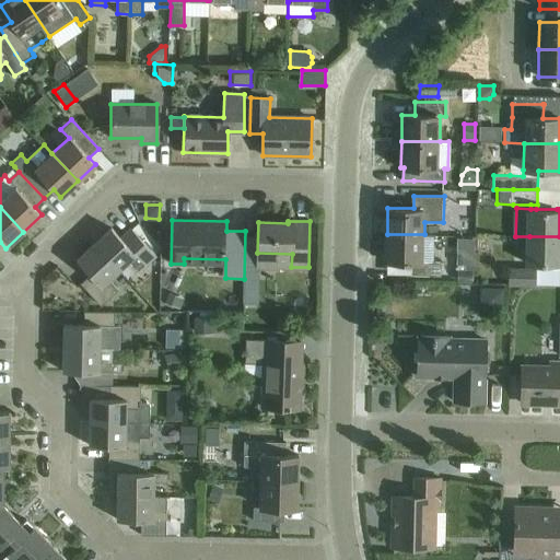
[(112,228),(94,244),(118,270),(129,260),(138,270),(146,264),(155,254),(130,226),(120,236),(112,228)]
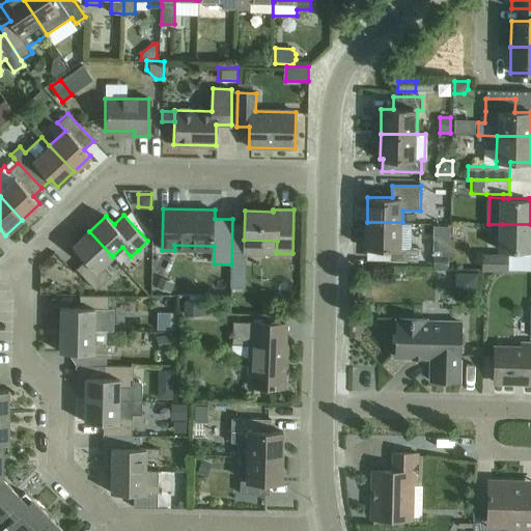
[(454,248),(453,221),(436,222),(436,248),(454,248)]
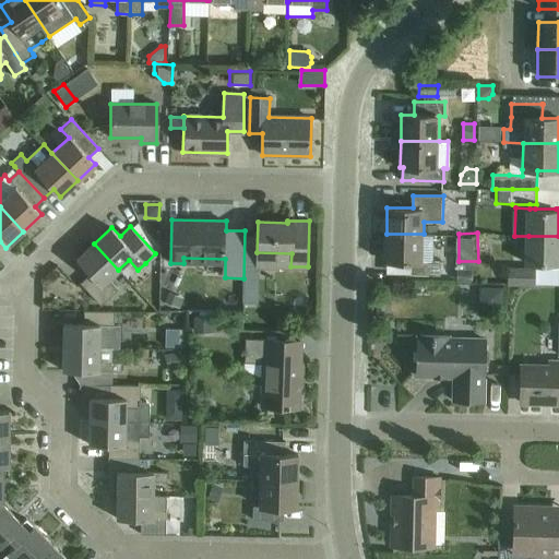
[(424,234),(387,234),(387,260),(412,260),(412,274),(442,274),(442,260),(433,260),(433,235),(424,234)]
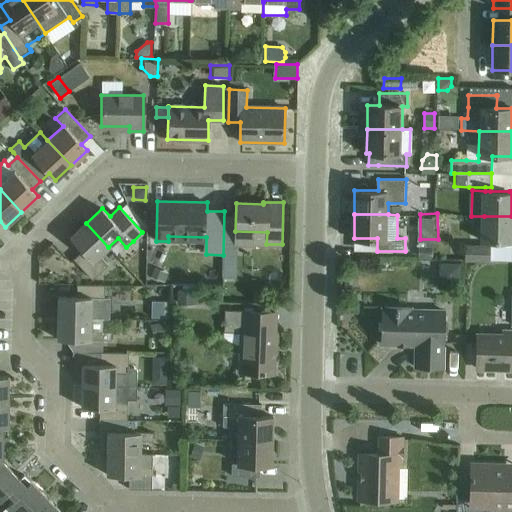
[(511,216),(484,216),(484,241),(511,241),(511,216)]
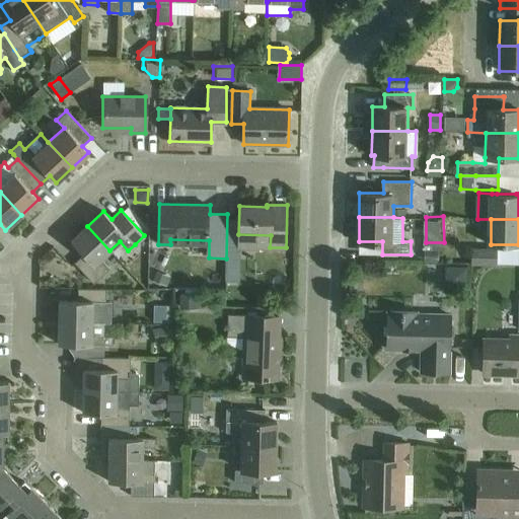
[(109,250),(87,226),(71,240),(83,254),(75,263),(94,283),(110,269),(101,258),(109,250)]
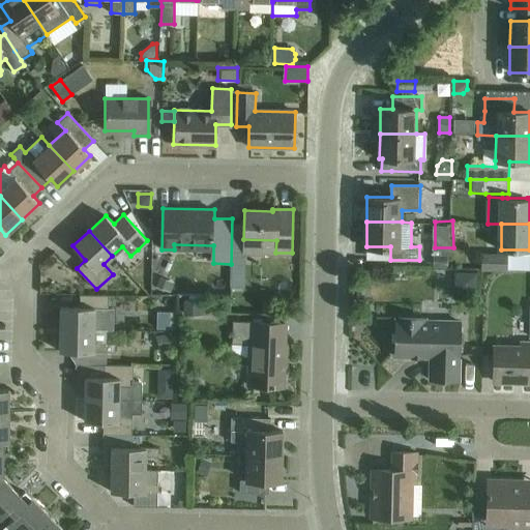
[(447,254),(435,254),(435,267),(447,267),(447,254)]
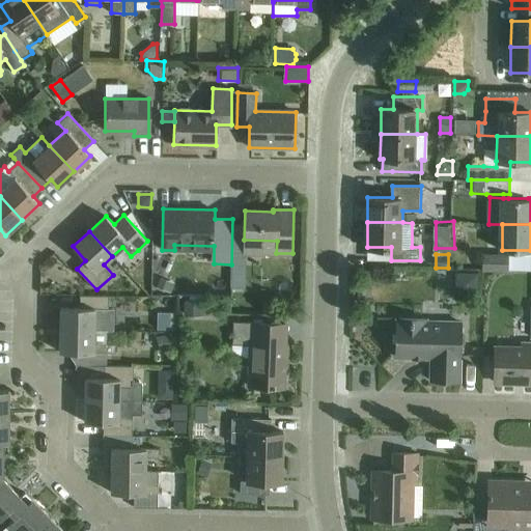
[(509,254),(483,254),(483,270),(509,270),(509,254)]
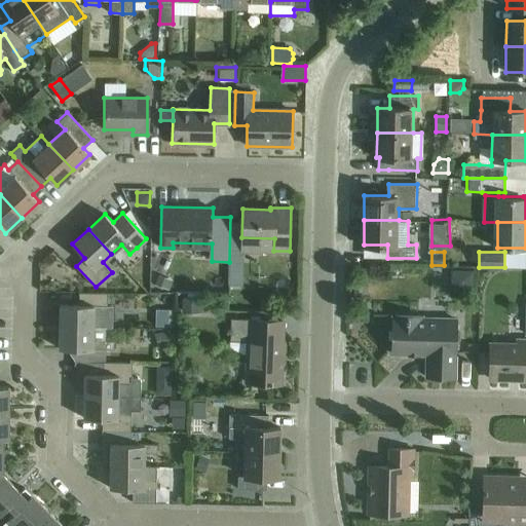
[(246,283),(245,255),(232,256),(233,283),(246,283)]
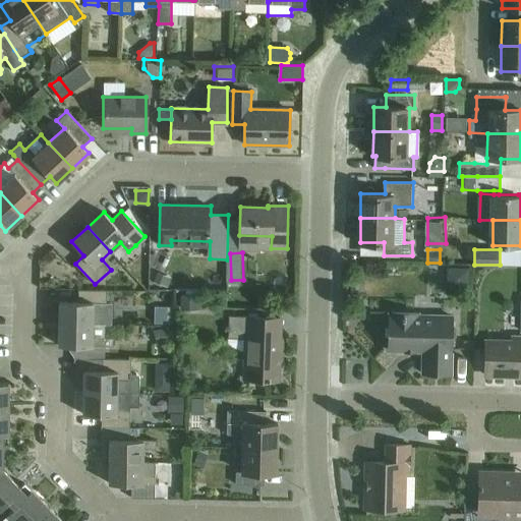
[(448,288),(468,288),(468,269),(448,268),(448,288)]
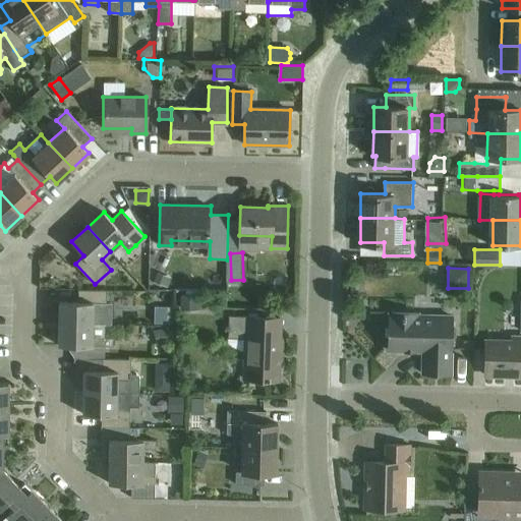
[(154,280),(169,286),(172,277),(158,271),(154,280)]
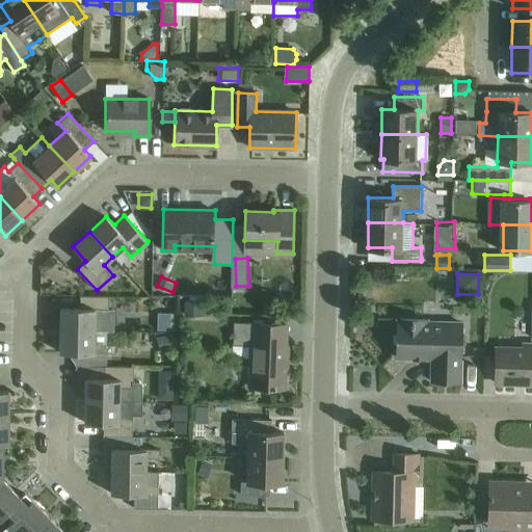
[(61,308),(60,330),(107,331),(116,331),(116,310),(109,310),(109,296),(80,295),(80,308),(61,308)]
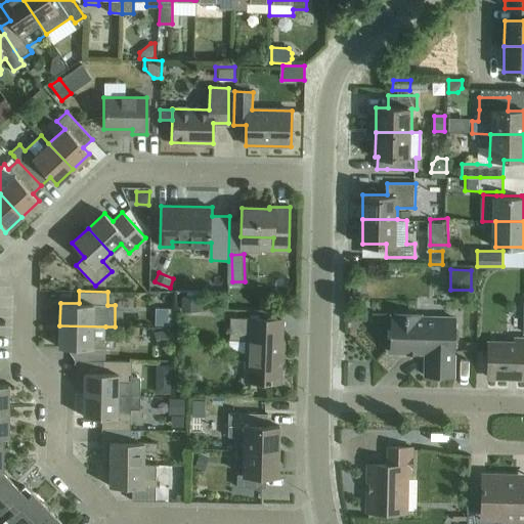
[(135,307),(135,294),(120,295),(120,307),(135,307)]
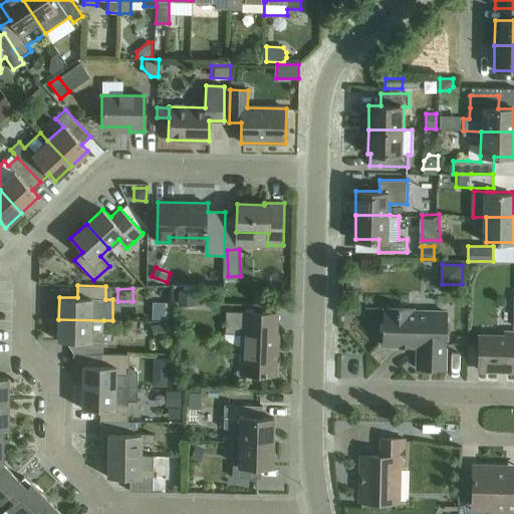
[(179,291),(179,305),(196,305),(197,291),(179,291)]
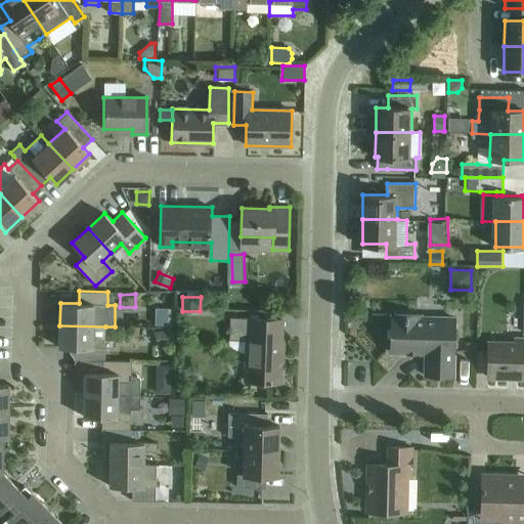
[(157,308),(157,325),(173,325),(173,308),(157,308)]
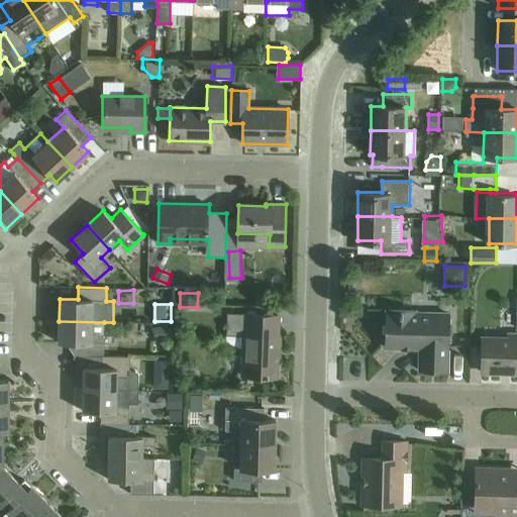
[(239,348),(244,348),(243,377),(276,378),(277,351),(279,351),(280,336),(278,336),(279,314),(227,312),(227,327),(226,335),(239,348)]
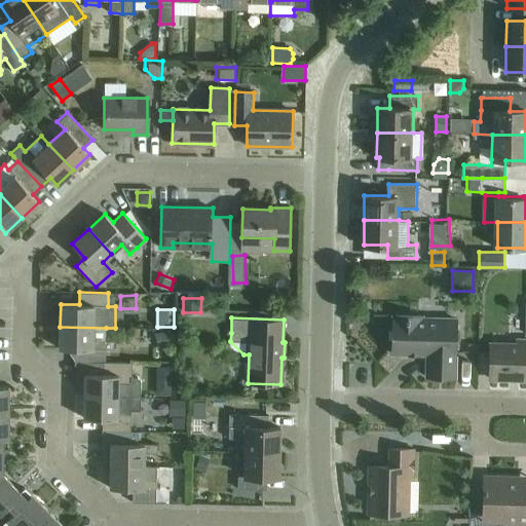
[(426,377),(455,378),(455,354),(456,320),(392,317),(392,332),(389,331),(389,339),(391,340),(391,353),(419,354),(419,351),(427,351),(426,377)]
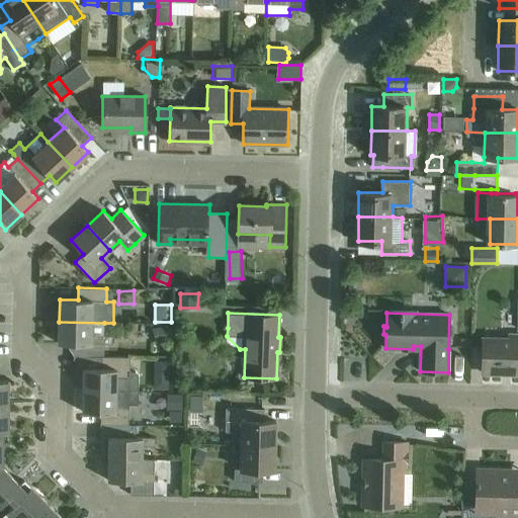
[(59,322),(59,343),(69,343),(93,344),(93,356),(102,356),(105,356),(106,344),(112,344),(112,336),(104,335),(104,323),(59,322)]
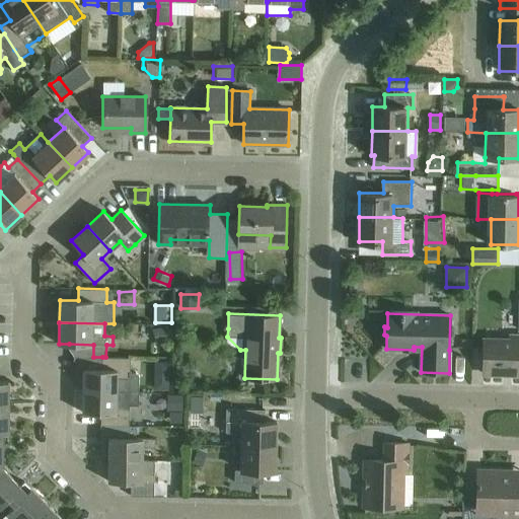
[(156,327),(159,341),(171,338),(167,324),(156,327)]
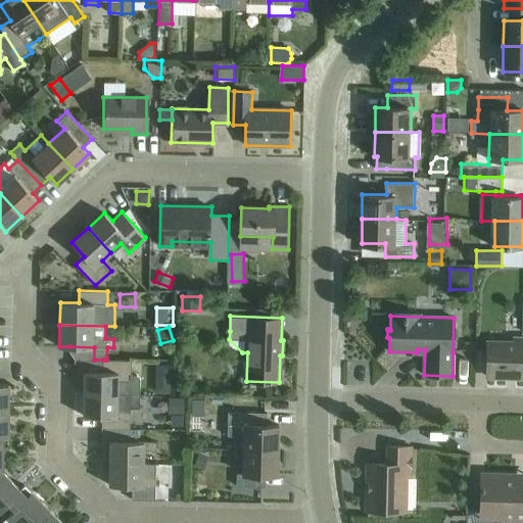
[(522,376),(522,338),(514,338),(514,344),(488,343),(487,375),(522,376)]
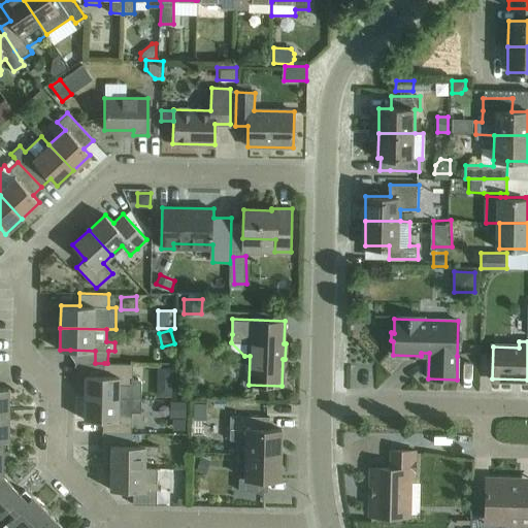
[(469,345),(469,354),(481,355),(481,345),(469,345)]
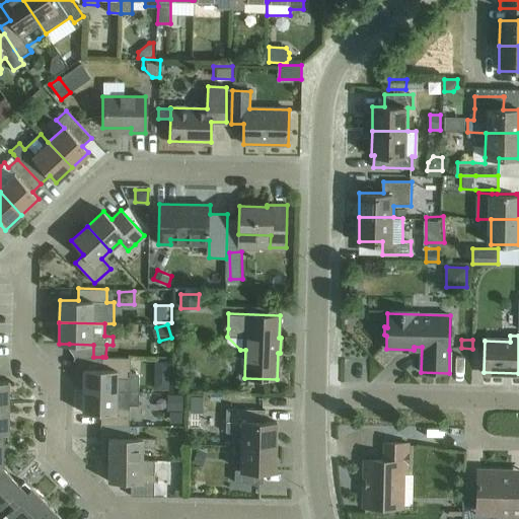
[(84,369),(83,390),(117,391),(141,392),(141,375),(138,371),(130,370),(131,358),(105,357),(102,357),(102,369),(84,369)]
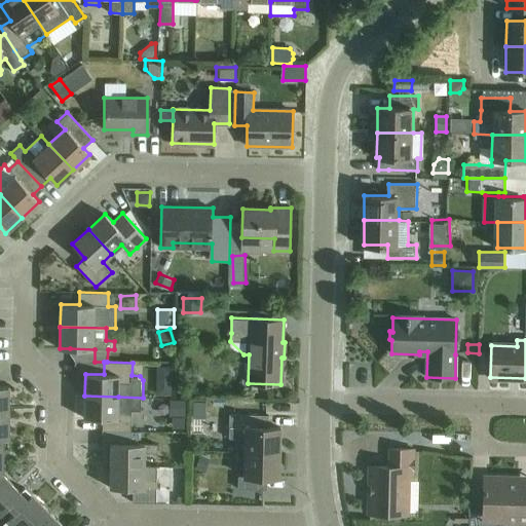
[(157,364),(156,378),(173,378),(173,364),(157,364)]
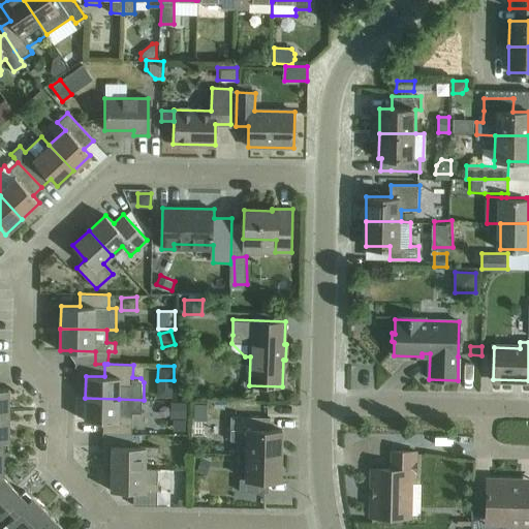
[(85,398),(85,421),(103,421),(102,433),(126,434),(131,434),(132,411),(144,412),(144,400),(119,399),(85,398)]
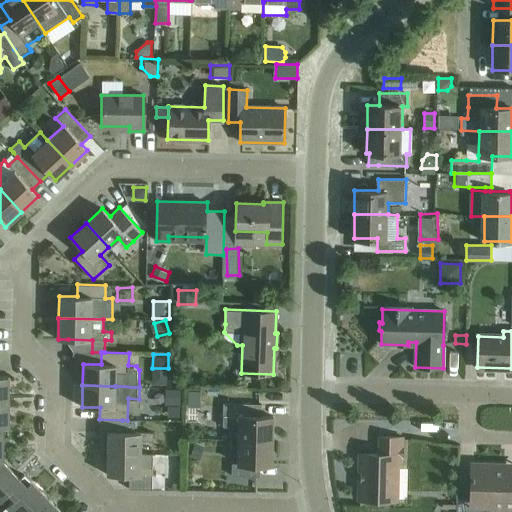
[(181,389),(168,389),(167,404),(181,405),(181,389)]
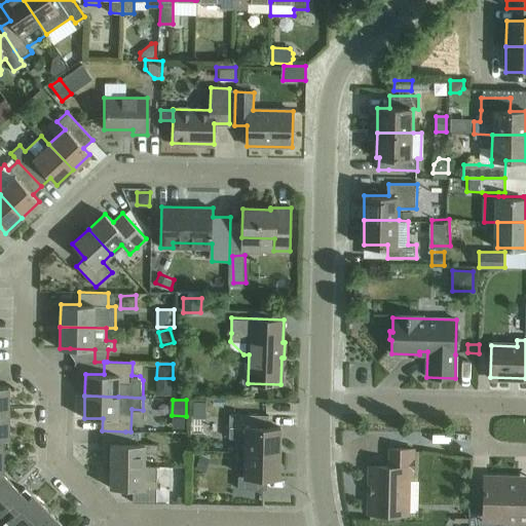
[(245,451),(279,453),(280,427),(268,427),(269,414),(229,413),(229,438),(245,438),(245,451)]
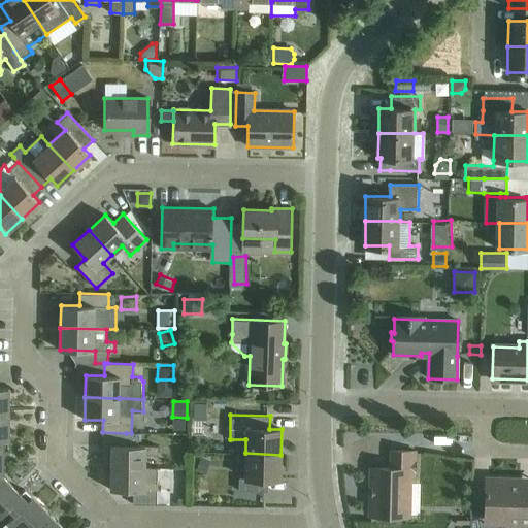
[(111,446),(111,467),(144,468),(145,455),(158,455),(158,446),(139,446),(140,433),(131,433),(126,433),(125,446),(111,446)]
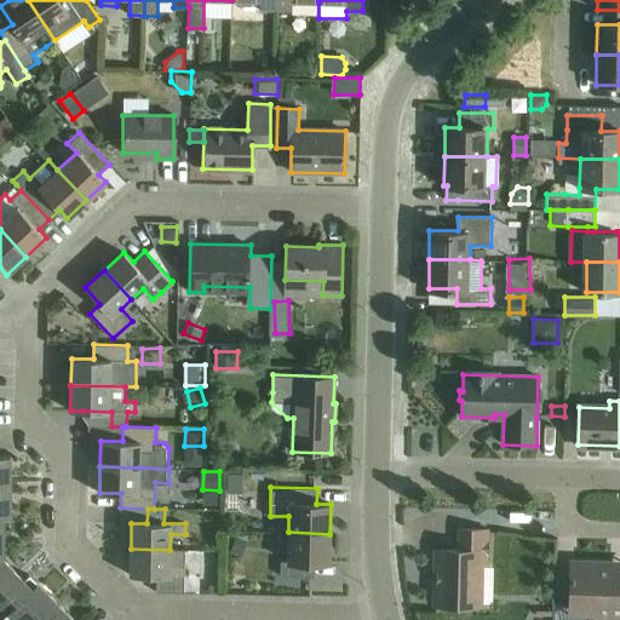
[(463,606),(476,607),(477,564),(488,564),(488,529),(458,529),(458,550),(434,549),(434,569),(436,569),(435,606),(451,606),(454,608),(459,609),(463,606)]
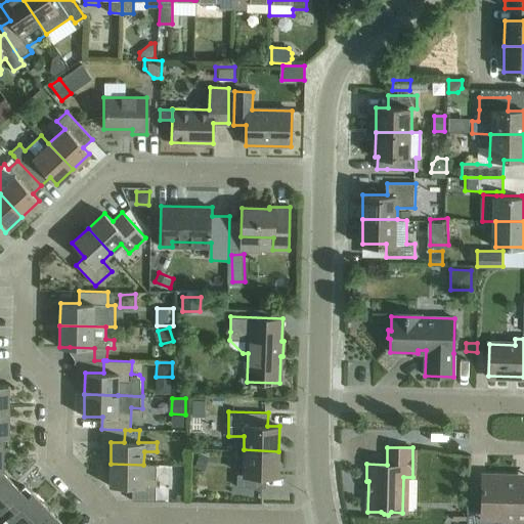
[(278,451),(244,449),(243,473),(237,473),(236,485),(265,486),(266,475),(277,475),(278,451)]
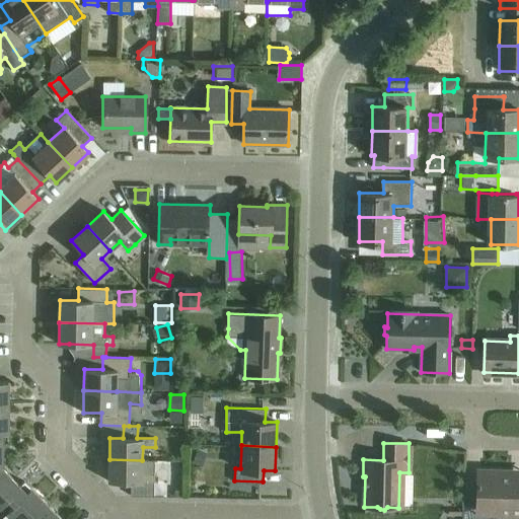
[(198,449),(194,461),(203,465),(207,452),(198,449)]
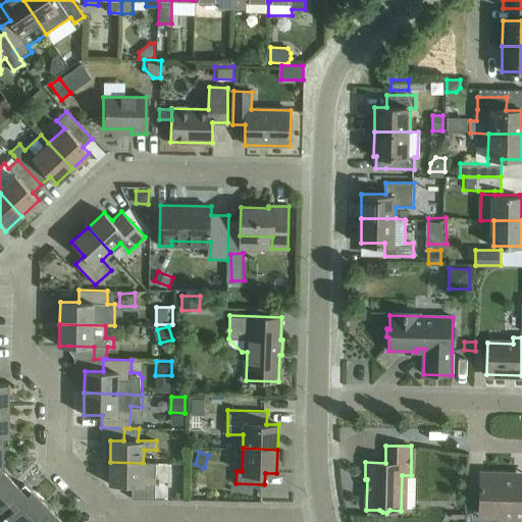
[(110,462),(109,484),(132,484),(132,499),(155,499),(155,488),(156,476),(156,463),(143,463),(110,462)]
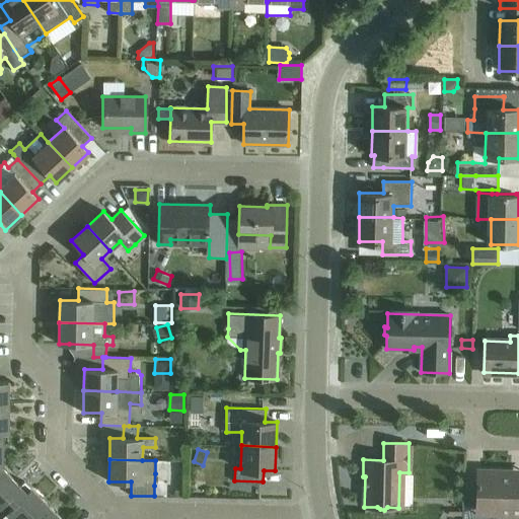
[(19,484),(1,465),(0,466),(0,503),(7,497),(13,503),(29,487),(22,479),(19,484)]
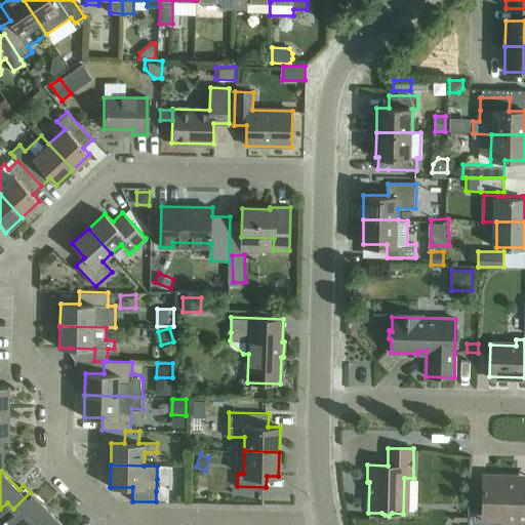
[(524,521),(524,477),(483,476),(482,521),(524,521)]
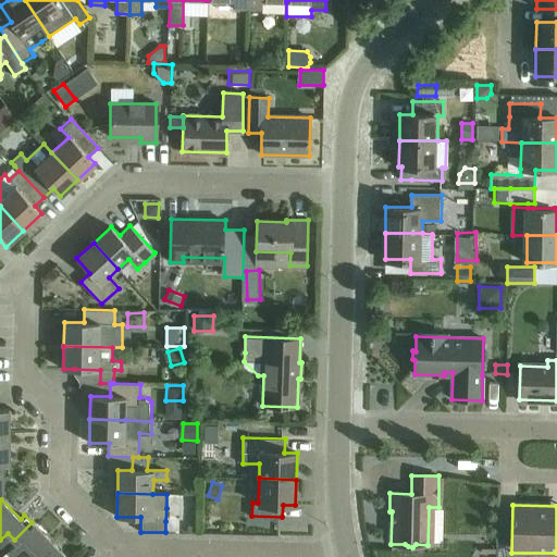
[(32,522),(14,540),(7,547),(16,556),(36,556),(51,542),(32,522)]
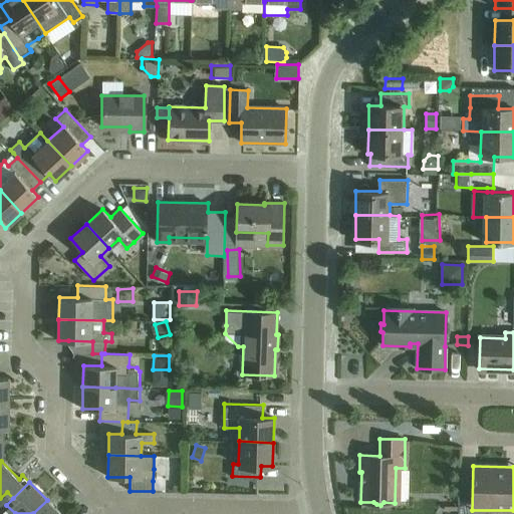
[(61,513),(47,500),(33,513),(61,513)]
